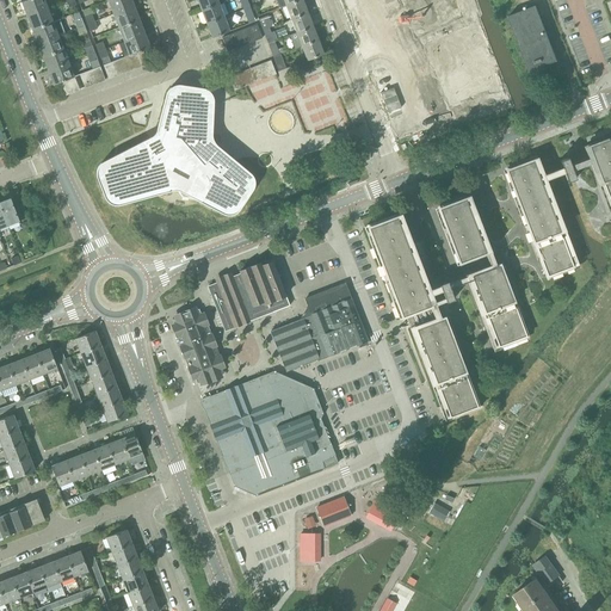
[(43,0),(28,0),(22,2),(26,17),(47,8),(43,0)]
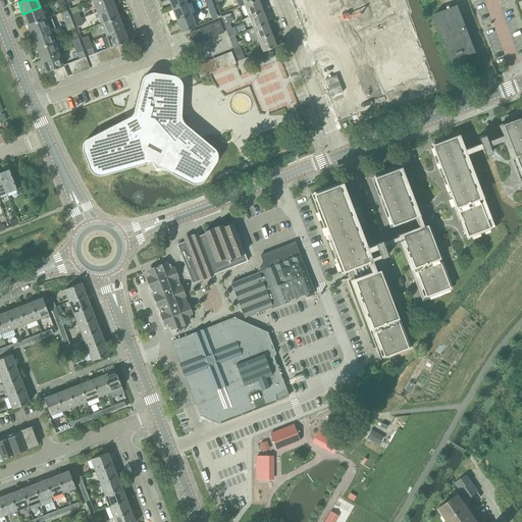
[(97,13),(114,6),(111,0),(95,0),(93,1),(97,13)]
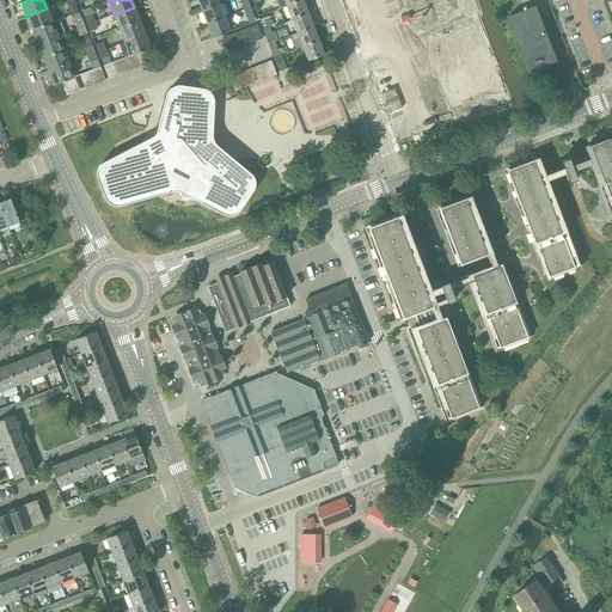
[(197,0),(202,11),(219,5),(216,0),(197,0)]
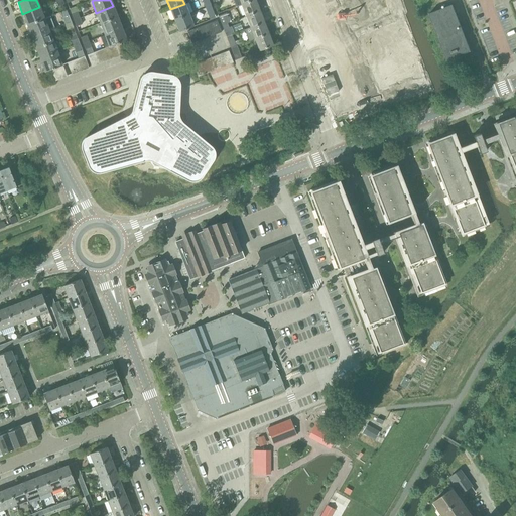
[(246,17),(260,11),(255,0),(242,5),(246,17)]
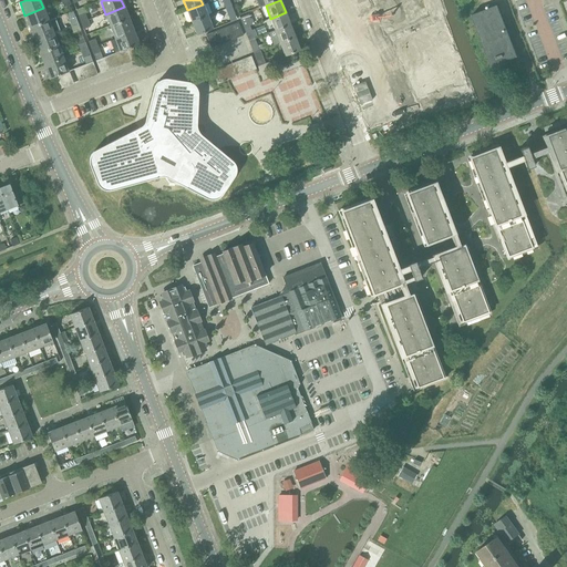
[(421,0),(373,0),(388,31),(428,13),(421,0)]
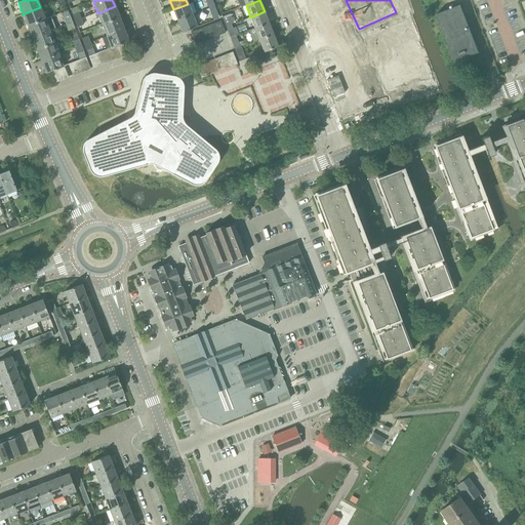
[(178,22),(193,16),(188,4),(173,9),(178,22)]
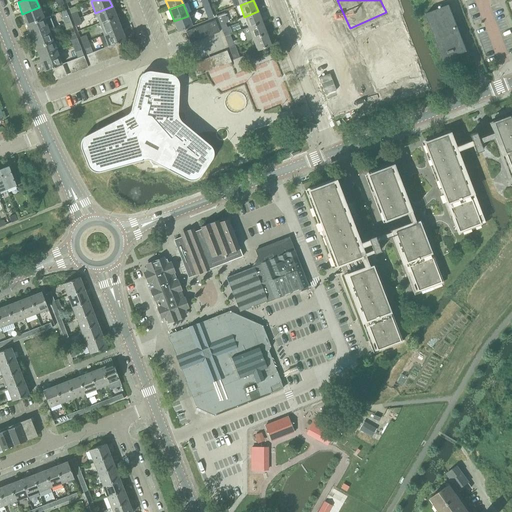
[(444,61),(467,52),(449,5),(426,14),(444,61)]
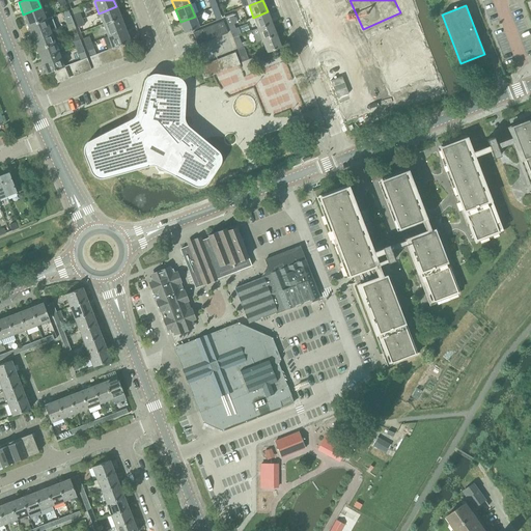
[(80,6),(72,9),(76,20),(82,18),(80,12),(82,12),(80,6)]
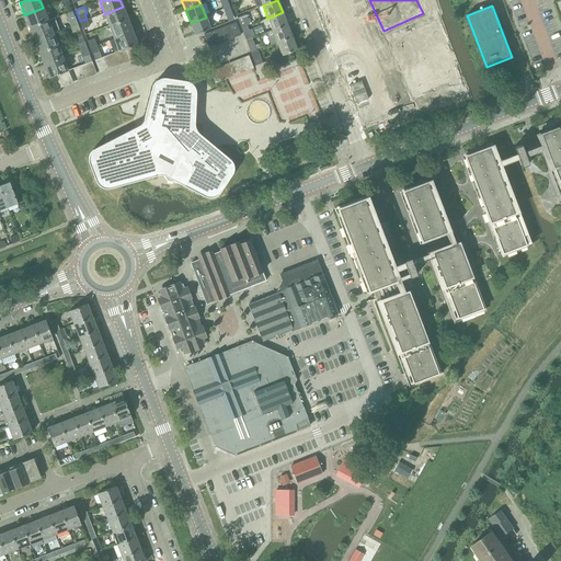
[(109,26),(128,20),(123,7),(104,14),(109,26)]
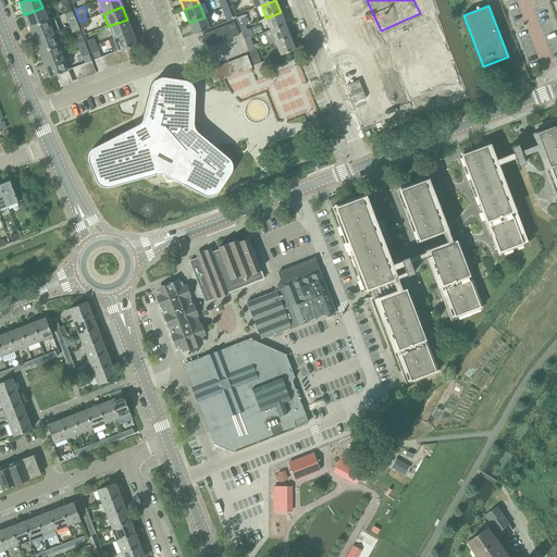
[(227,7),(222,9),(226,19),(232,16),(227,7)]
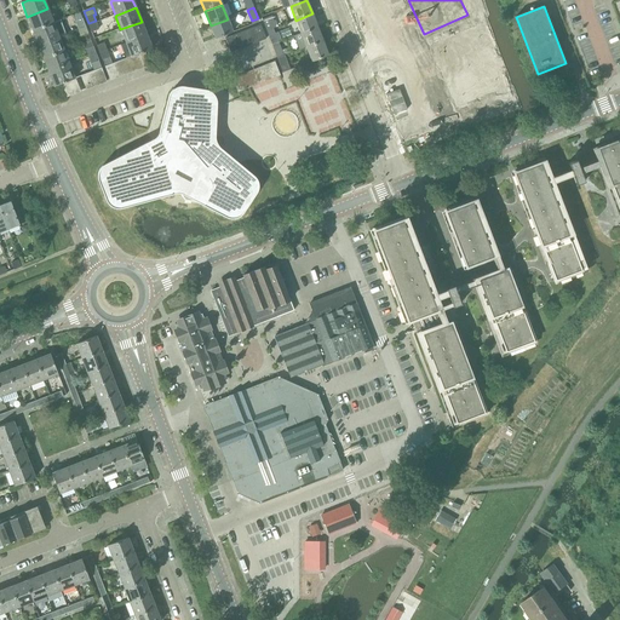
[(47,9),(27,17),(33,30),(53,23),(47,9)]
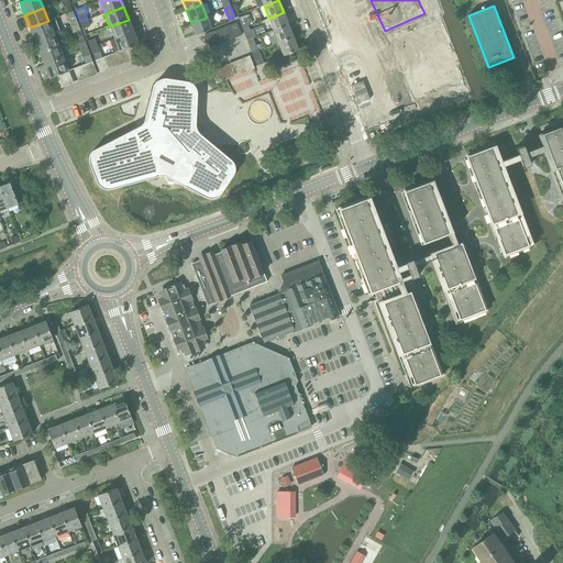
[(273,31),(288,25),(284,12),(268,19),(273,30),(273,31)]
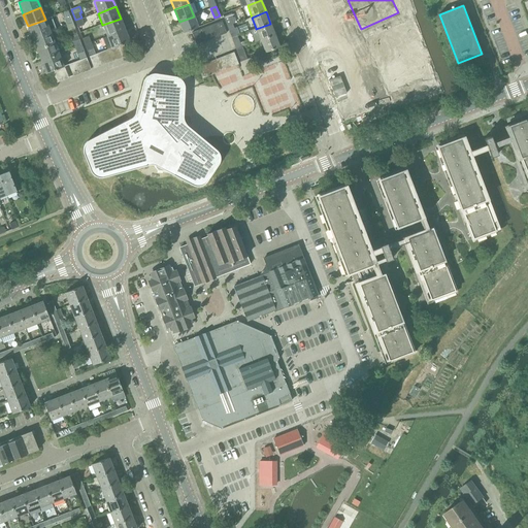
[(45,20),(28,26),(32,38),(50,31),(56,28),(52,17),(45,20)]
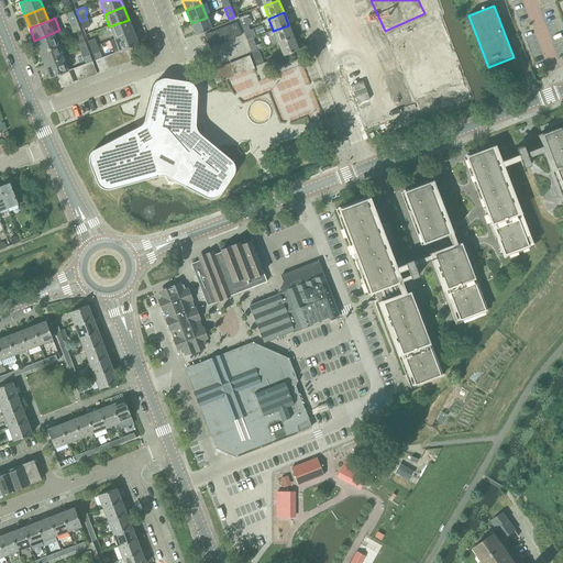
[(72,26),(78,23),(75,18),(68,20),(72,26)]
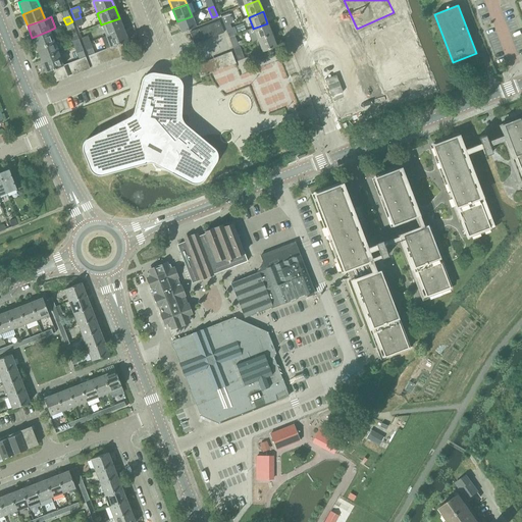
[(192,16),(177,21),(181,33),(196,28),(192,16)]
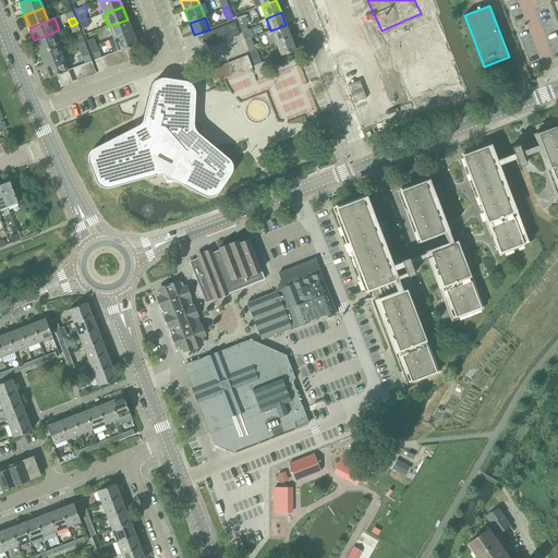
[(86,19),(80,21),(83,28),(89,26),(86,19)]
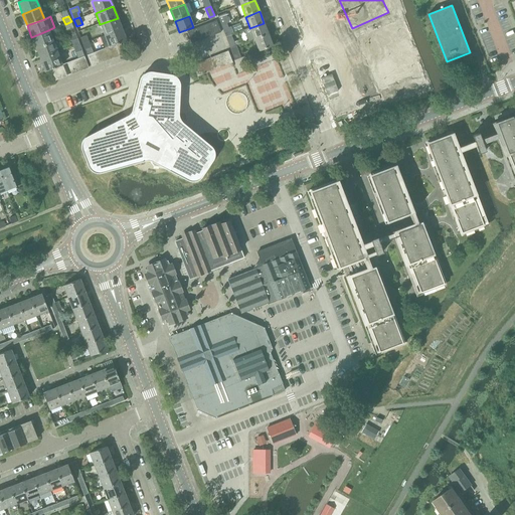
[(105,36),(122,29),(118,18),(100,24),(105,36)]
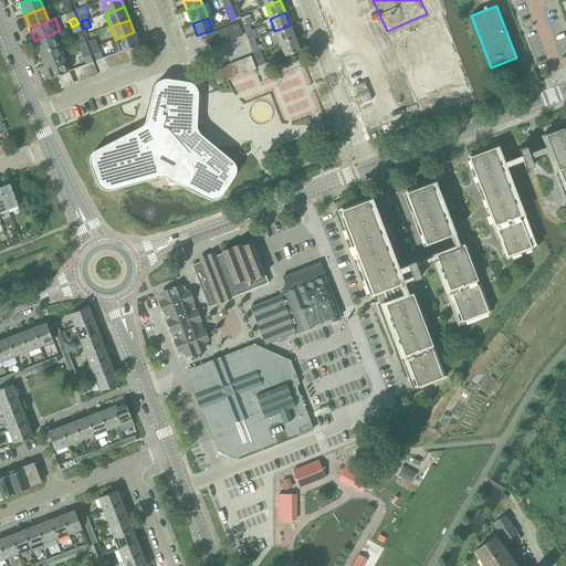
[(79,23),(72,27),(74,33),(81,30),(79,23)]
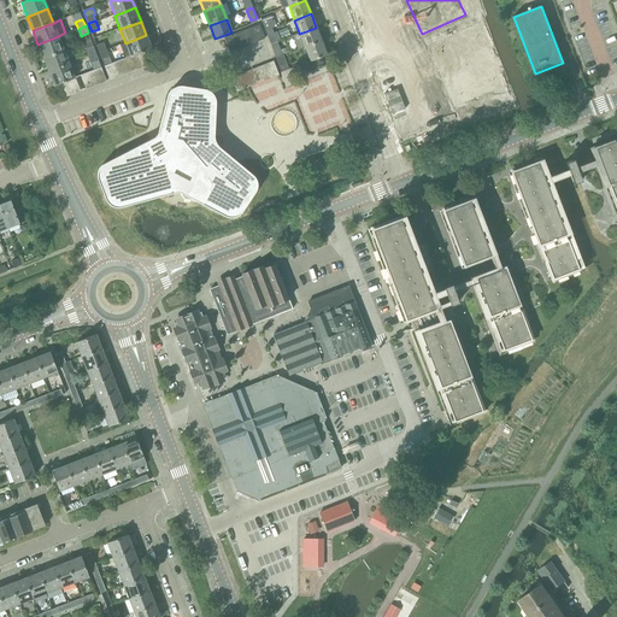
[(252,29),(257,42),(265,40),(259,27),(252,29)]
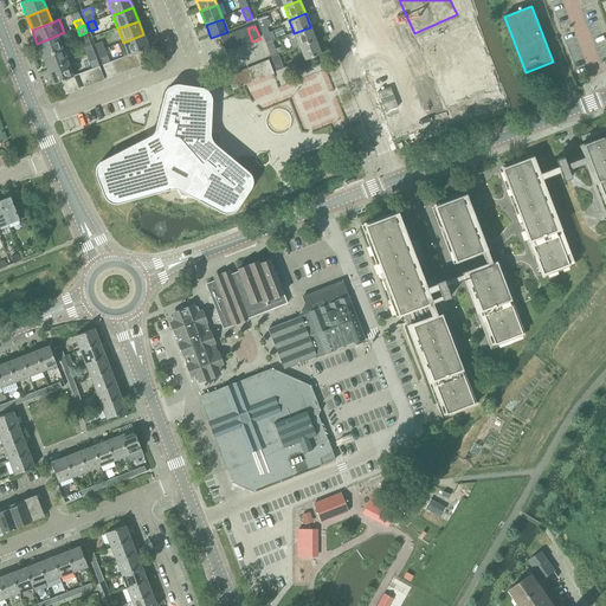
[(292,49),(300,46),(316,40),(310,27),(294,33),(294,32),(287,36),(292,49)]
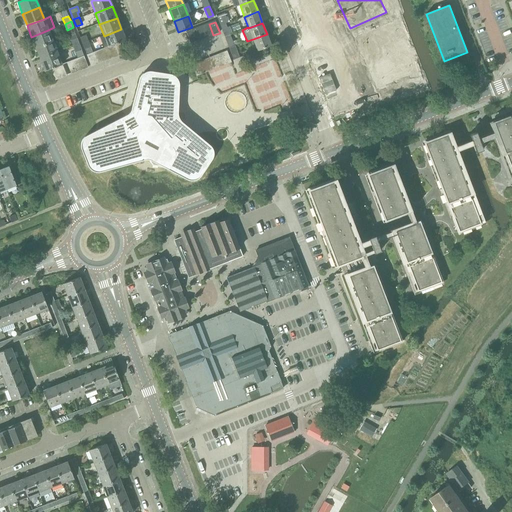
[(396,23),(358,38),(377,86),(415,71),(396,23)]
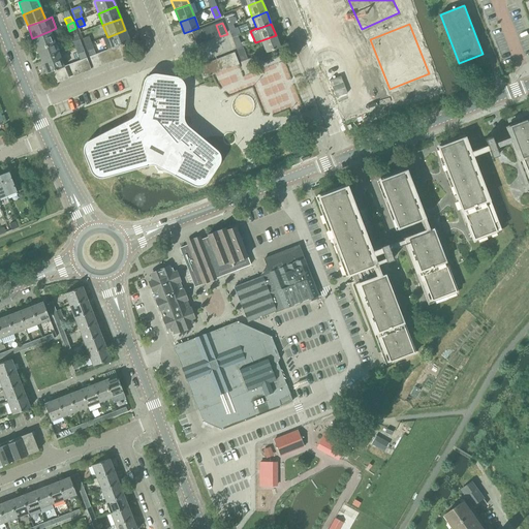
[(210,27),(215,39),(220,36),(216,25),(210,27)]
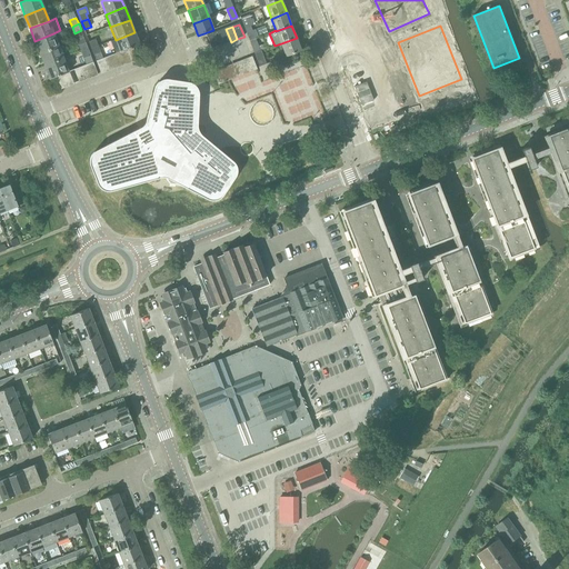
[(249,27),(245,29),(250,41),(257,39),(251,27),(249,27)]
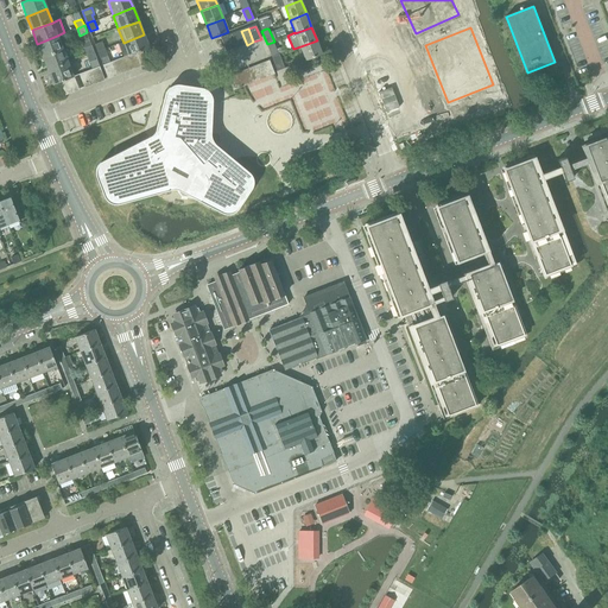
[(235,33),(240,48),(247,45),(241,31),(235,33)]
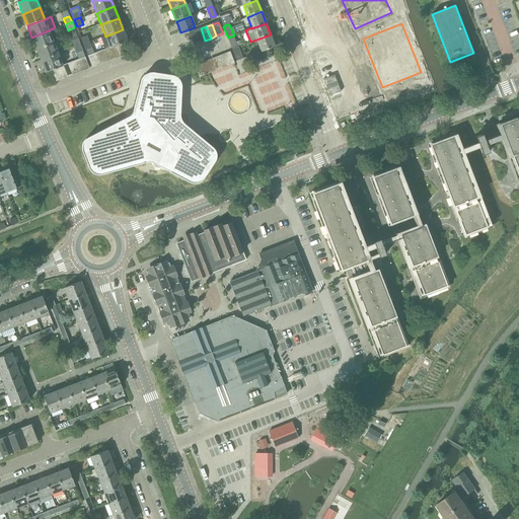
[(199,43),(205,41),(201,28),(195,30),(199,43)]
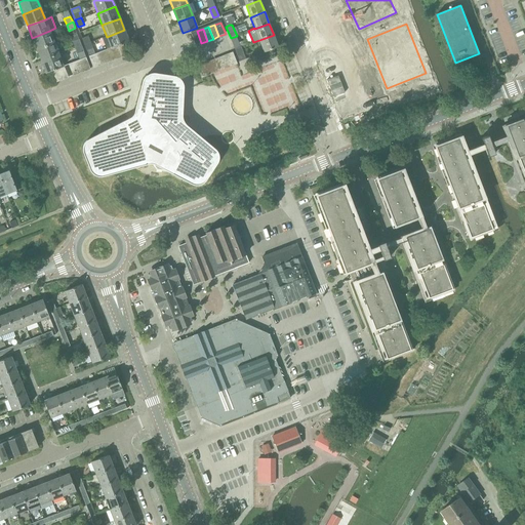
[(117,46),(123,44),(129,42),(124,30),(107,37),(111,48),(112,48),(117,46)]
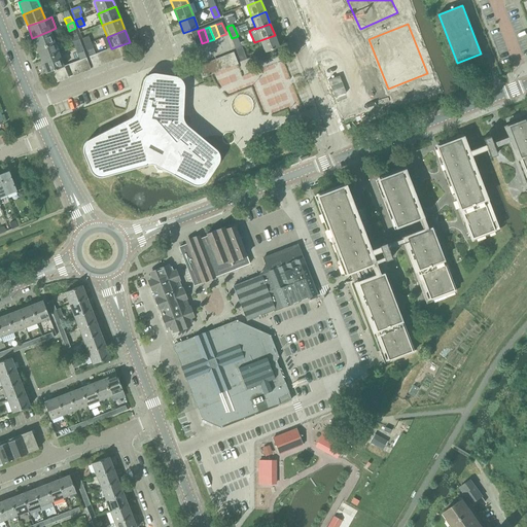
[(49,31),(32,38),(37,49),(55,43),(49,31)]
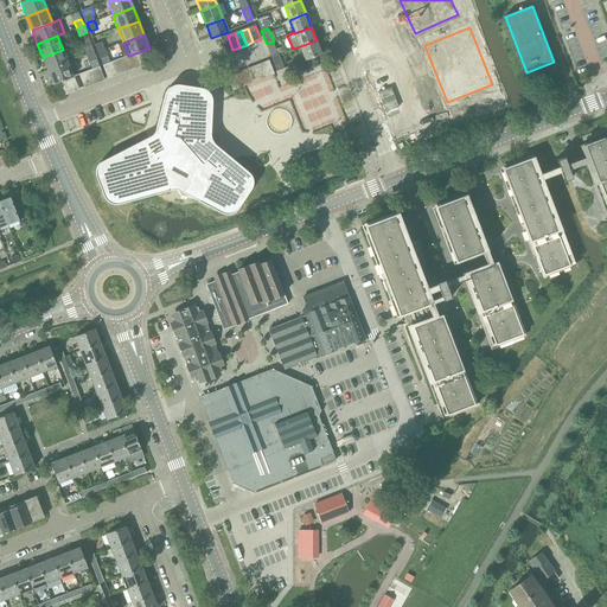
[(225,52),(232,50),(228,36),(221,39),(225,52)]
